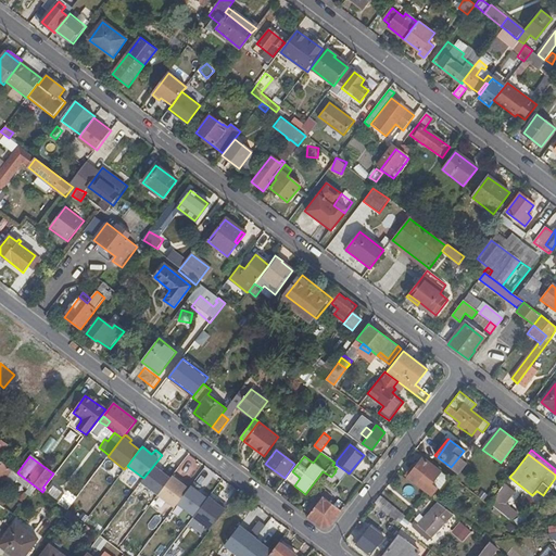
[(422,458),(421,460),(413,471),(408,478),(417,484),(424,476),(432,465),(422,458)]
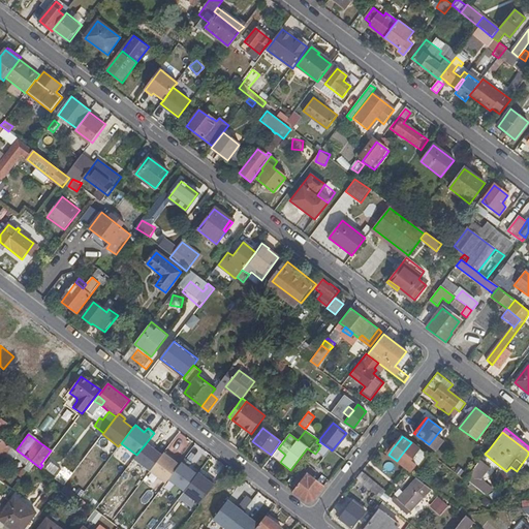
[(393,448),(401,438),(399,436),(397,439),(396,439),(391,446),(393,448)]
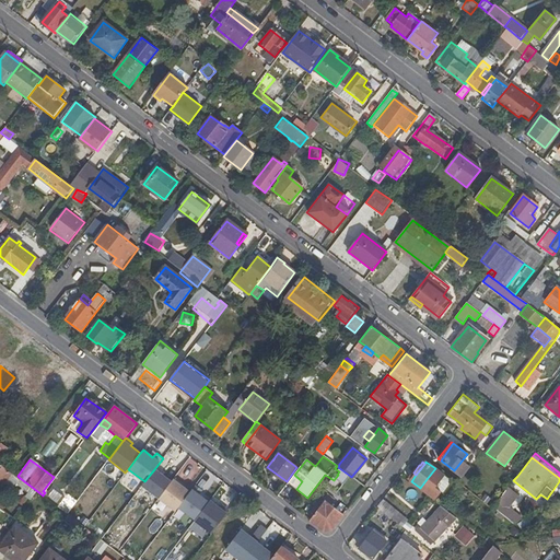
[(37,491),(20,478),(19,480),(0,465),(0,480),(11,490),(16,482),(30,493),(27,498),(28,498),(31,500),(37,491)]
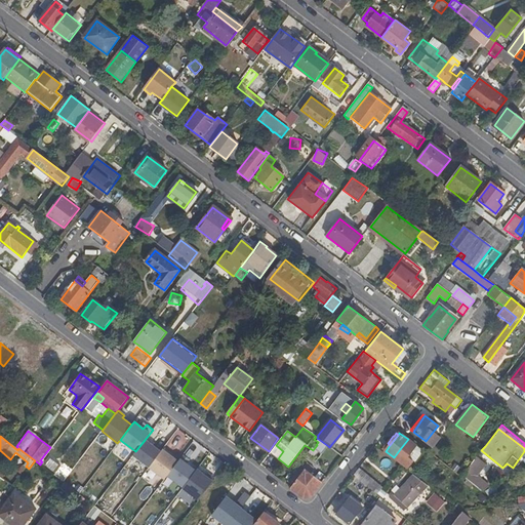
[(317,445),(324,451),(328,446),(317,438),(316,437),(314,439),(318,442),(316,445),(317,445)]
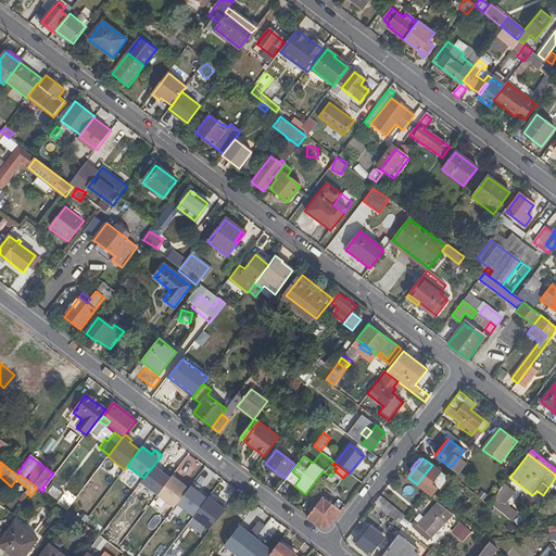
[(171,478),(153,466),(143,478),(141,482),(158,494),(171,478)]
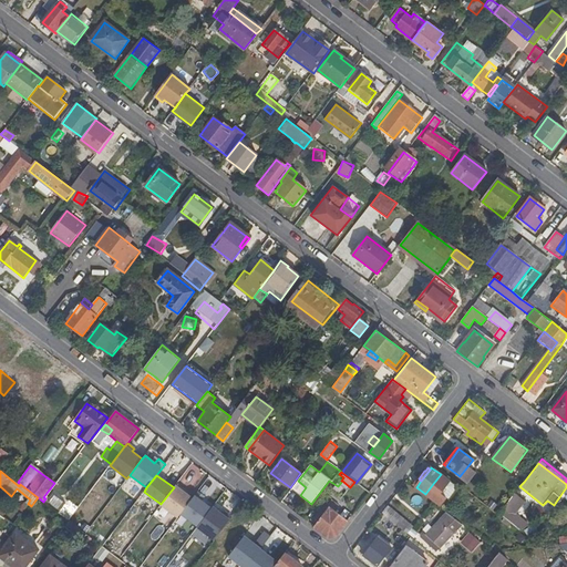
[(208,498),(220,483),(210,475),(198,491),(208,498)]
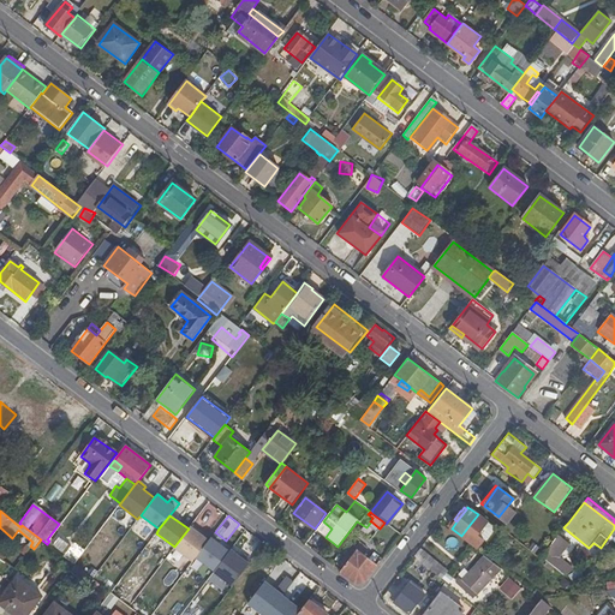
[(502,530),(487,517),(482,523),(499,535),(502,530)]
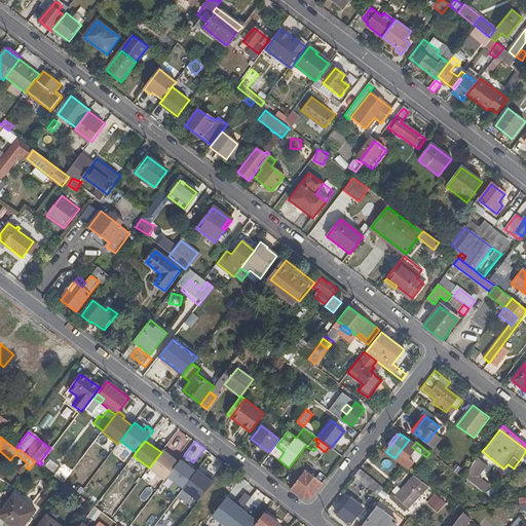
[(112,453),(125,462),(134,452),(119,443),(112,453)]
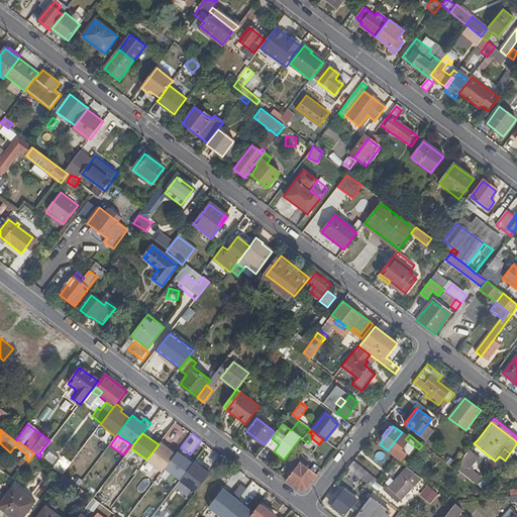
[(160,442),(159,444),(146,459),(163,472),(165,468),(175,454),(160,442)]
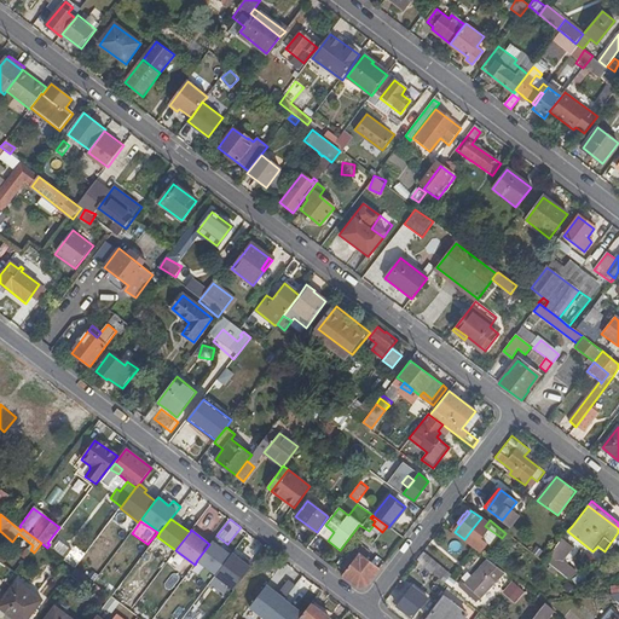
[(476,533),(472,530),(464,539),(469,543),(476,533)]
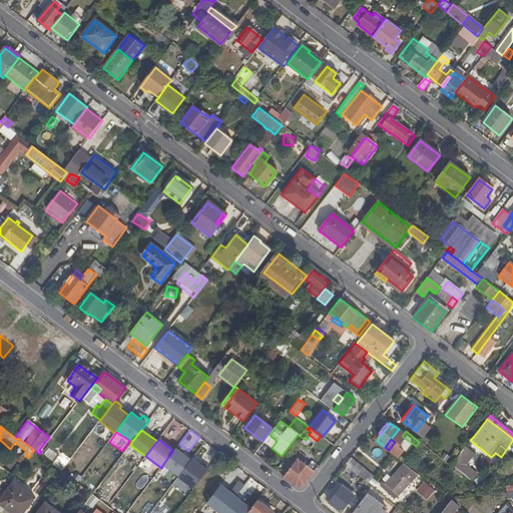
[(178,444),(173,451),(163,464),(178,476),(191,460),(182,453),(185,449),(178,444)]
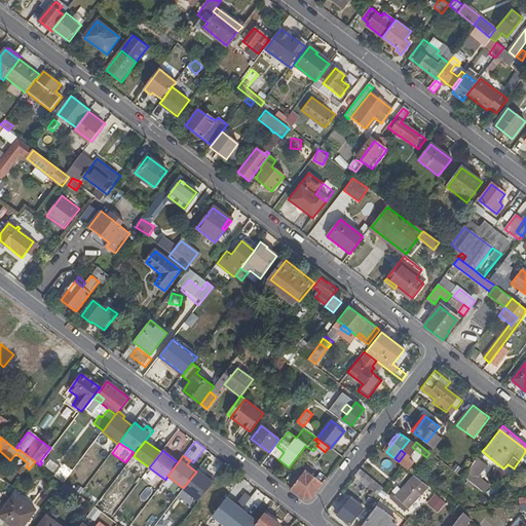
[(51,458),(46,465),(57,473),(62,465),(51,458)]
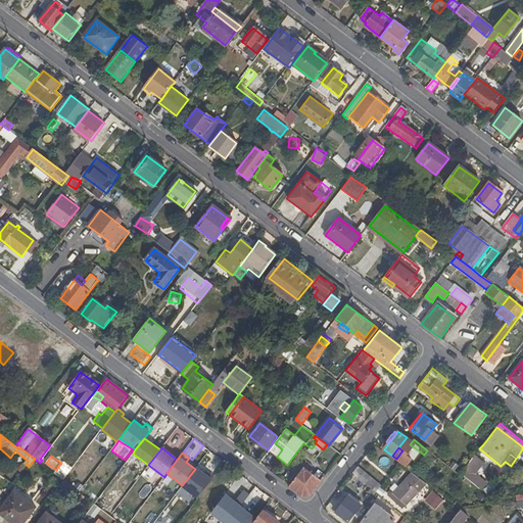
[(477,460),(473,457),(460,475),(464,478),(477,460)]
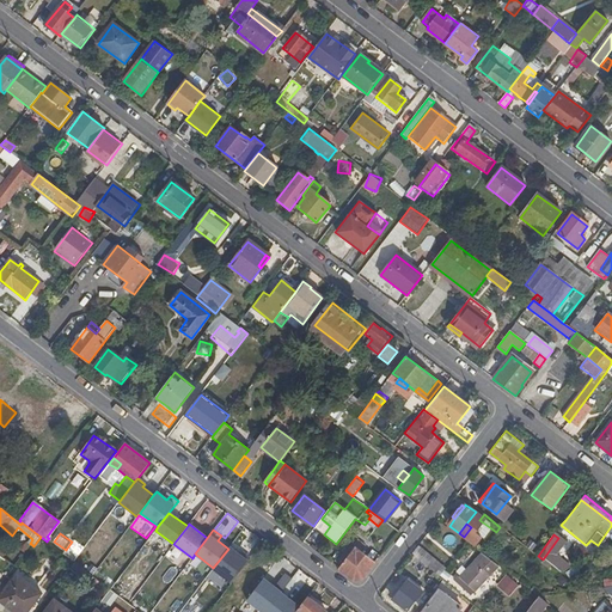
[(354,550),(338,570),(353,581),(362,580),(375,563),(361,551),(365,545),(357,540),(352,548),(354,550)]
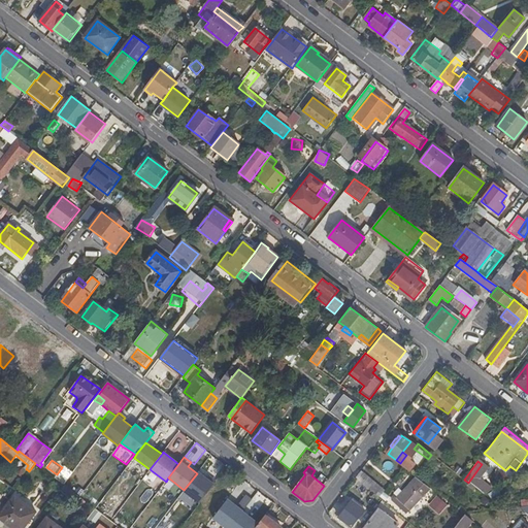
[(197,473),(184,490),(184,491),(199,502),(216,481),(209,476),(207,479),(198,471),(197,473)]
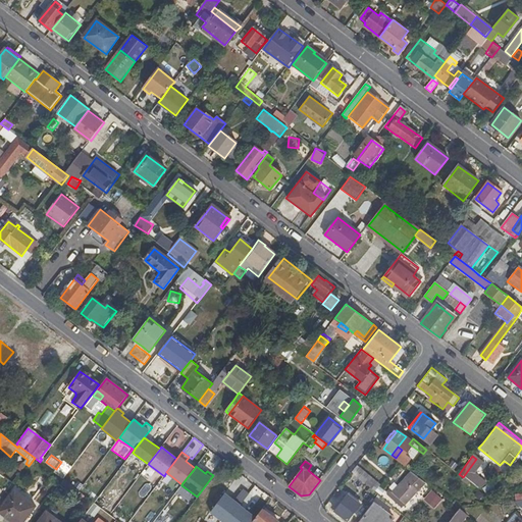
[(357,466),(351,473),(353,474),(365,484),(374,491),(379,485),(357,466)]
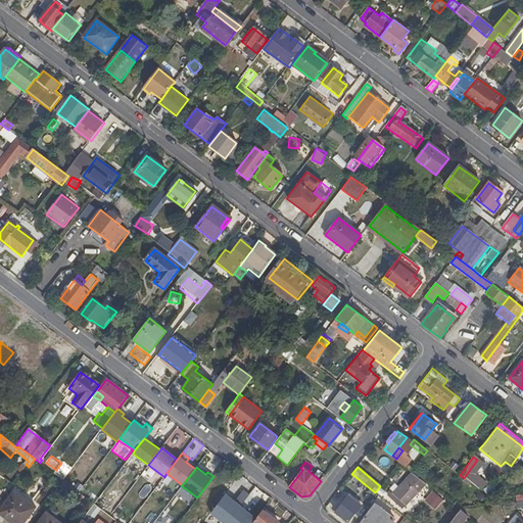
[(412,473),(392,492),(399,500),(406,506),(413,498),(418,492),(410,485),(417,478),(412,473)]
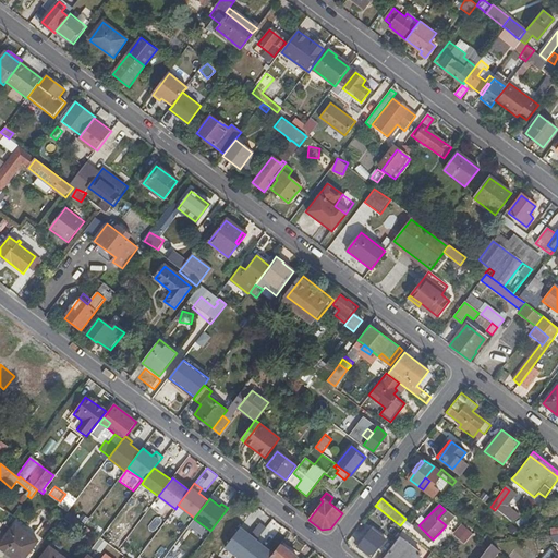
[(390,518),(377,507),(374,510),(387,521),(390,518)]
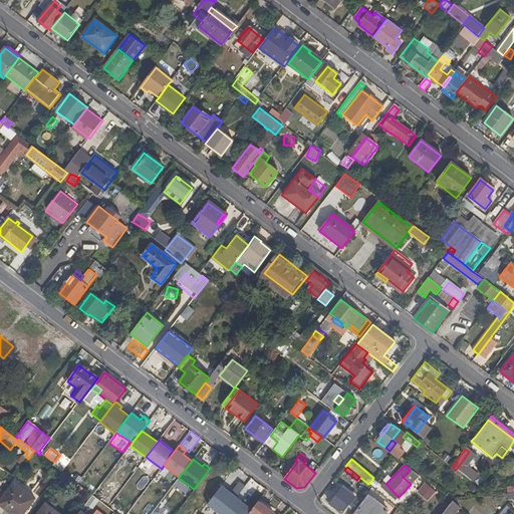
[(418,491),(429,502),(438,491),(427,481),(418,491)]
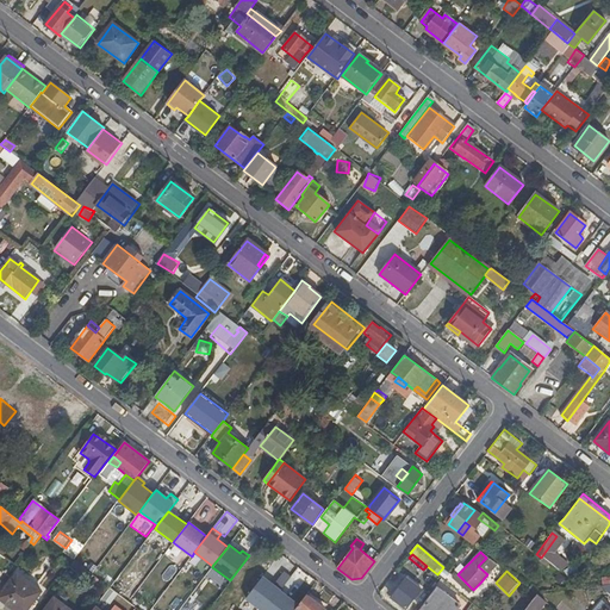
[(274,585),(262,577),(247,598),(261,609),(266,609),(280,591),(291,577),(284,572),(274,585)]
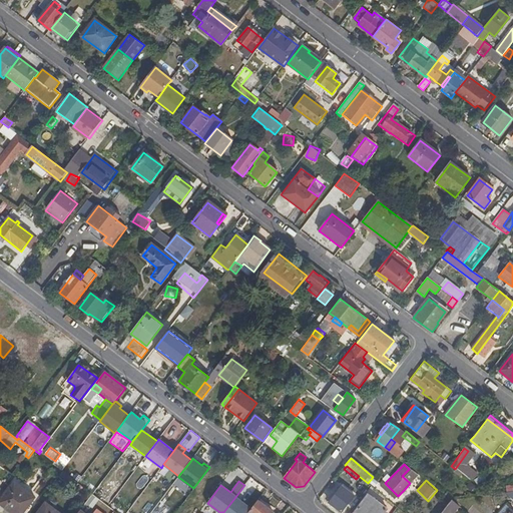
[(22,512),(35,497),(14,482),(0,500),(0,503),(6,508),(7,507),(15,512),(22,512)]
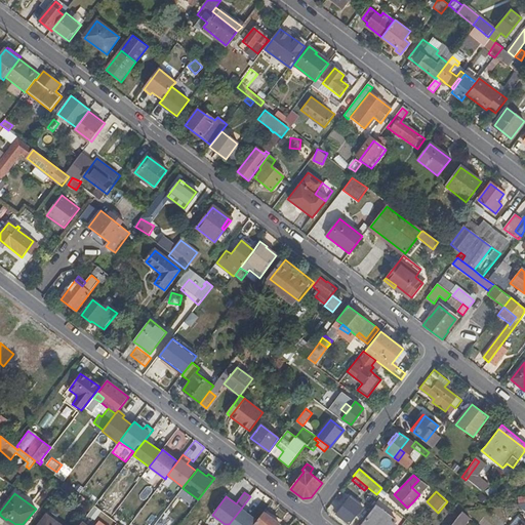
[(422,497),(419,494),(414,500),(417,502),(422,497)]
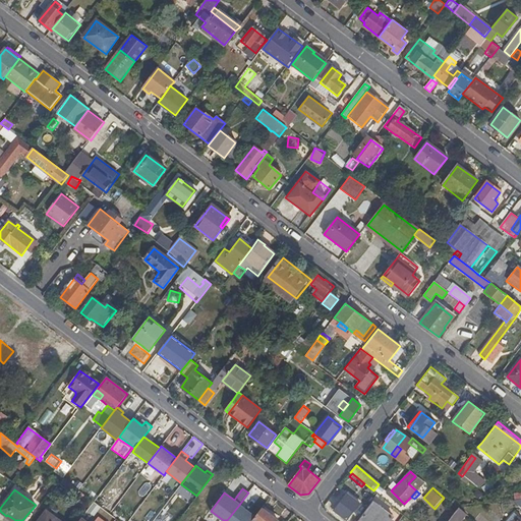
[(347,494),(334,511),(347,520),(360,504),(347,494)]
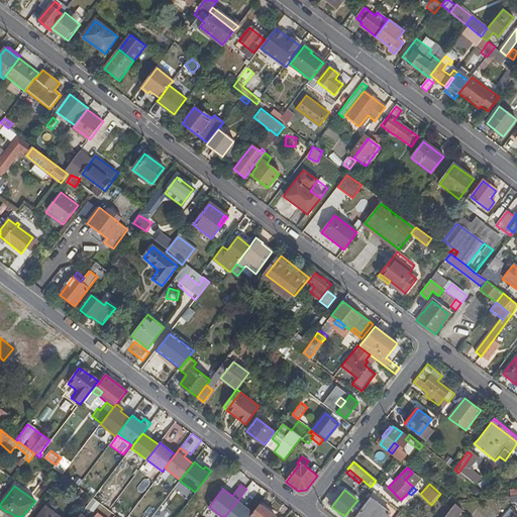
[(387,516),(390,513),(371,499),(356,516),(387,516)]
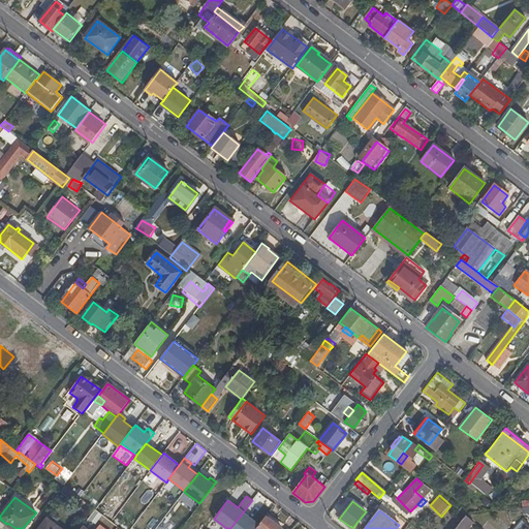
[(255,528),(259,525),(243,512),(230,528),(255,528)]
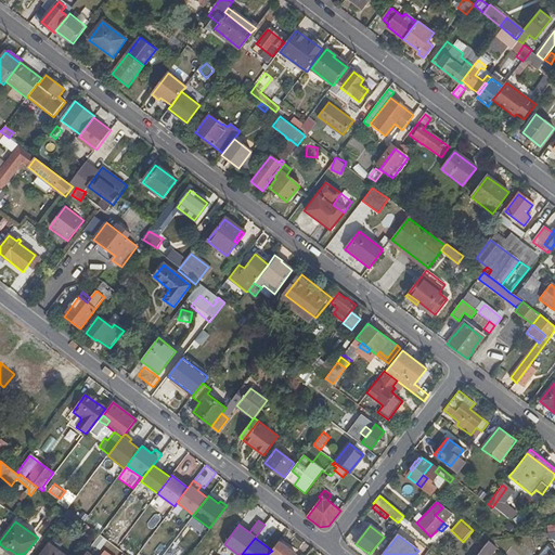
[(296,554),(297,554),(279,541),(272,551),(268,554),(296,554)]
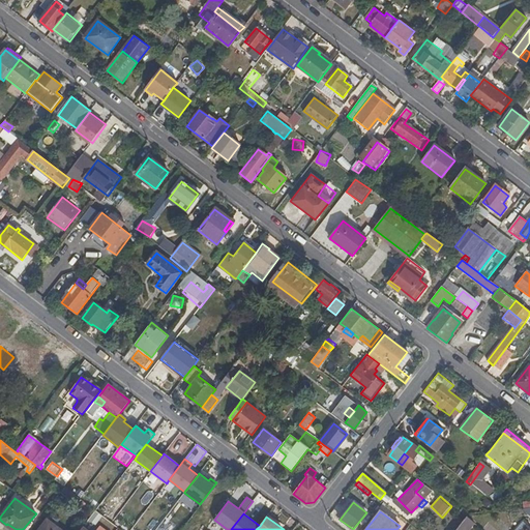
[(466,517),(455,529),(468,529),(473,523),(466,517)]
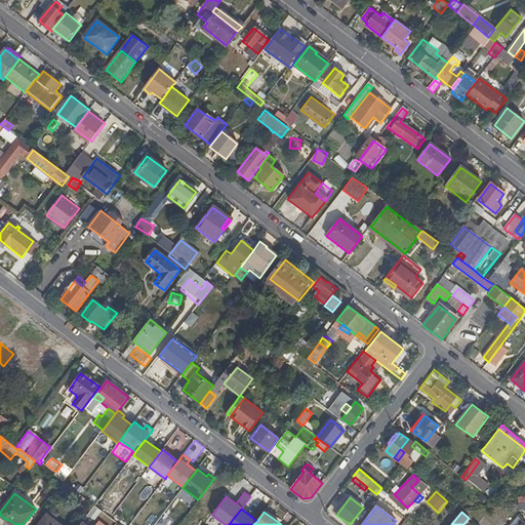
[(59,524),(47,516),(40,524),(59,524)]
